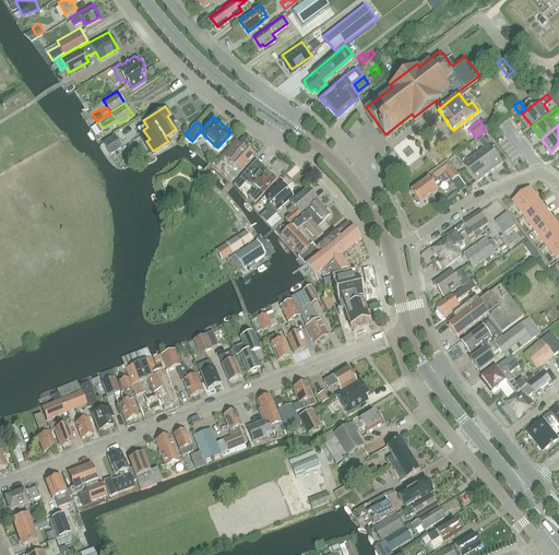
[(110,151),(121,144),(114,132),(103,139),(110,151)]
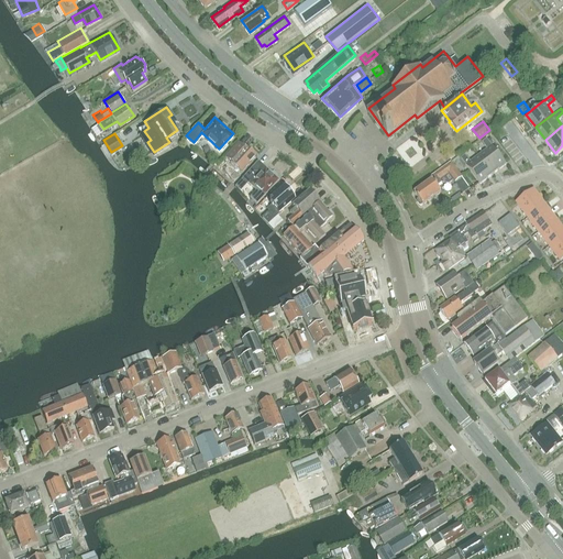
[(487,146),(479,153),(493,171),(506,161),(486,135),(482,139),(487,146)]
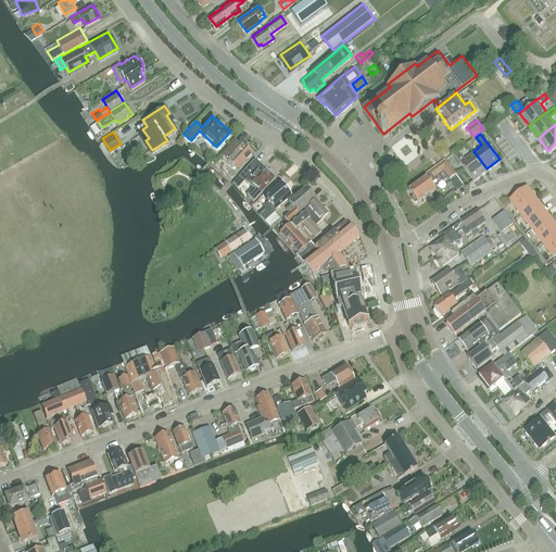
[(236,137),(222,152),(228,158),(227,158),(238,167),(252,151),(251,150),(253,149),(248,145),(247,146),(242,141),(241,142),(236,137)]
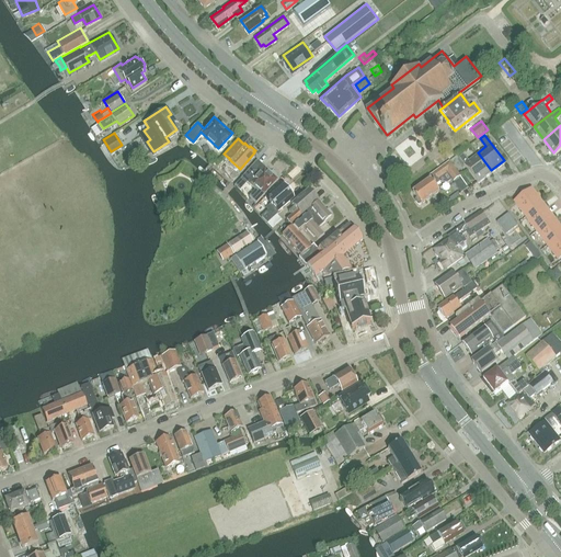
[(491,170),(478,152),(469,158),(464,151),(459,155),(465,161),(478,180),(491,170)]
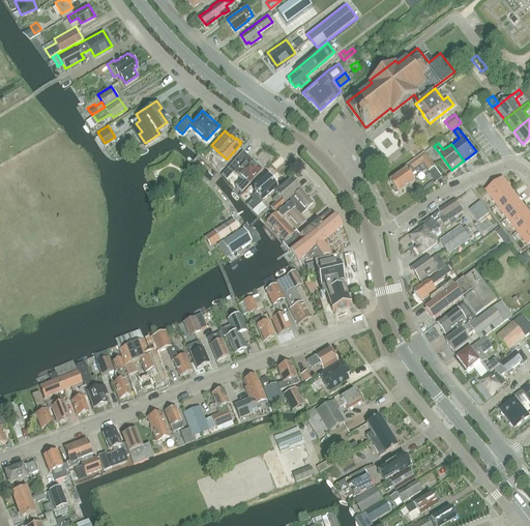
[(257,158),(256,159),(249,154),(242,148),(230,164),(221,173),(227,179),(229,177),(241,188),(262,166),(260,163),(260,161),(257,158)]
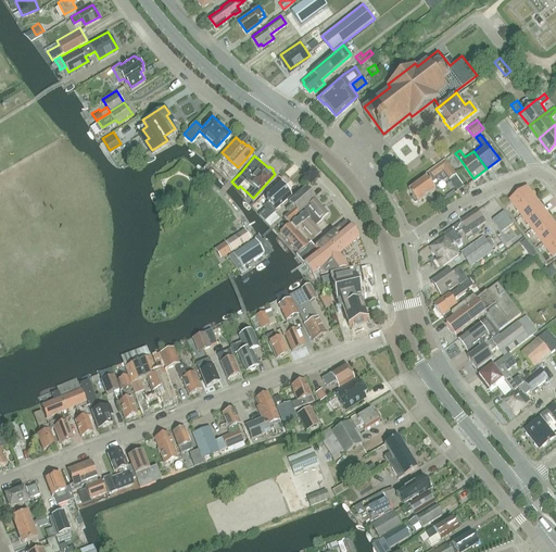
[(409,188),(414,193),(412,195),(412,196),(415,200),(416,200),(418,199),(436,186),(431,180),(437,177),(434,174),(443,167),(450,176),(456,172),(445,157),(429,168),(431,172),(409,188)]
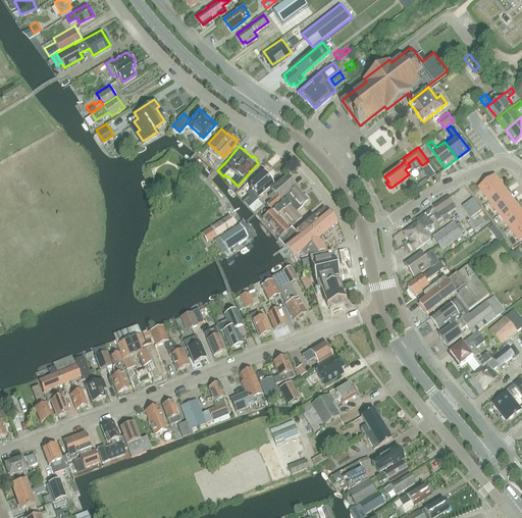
[(249,193),(243,198),(248,204),(260,194),(259,193),(273,180),(262,168),(250,179),(253,183),(251,186),(252,187),(248,190),(249,193)]
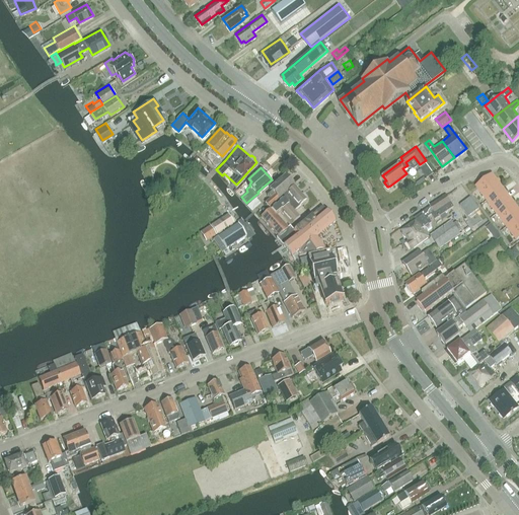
[(279,196),(294,182),(285,172),(270,186),(272,188),(267,193),(270,196),(275,191),(279,196)]
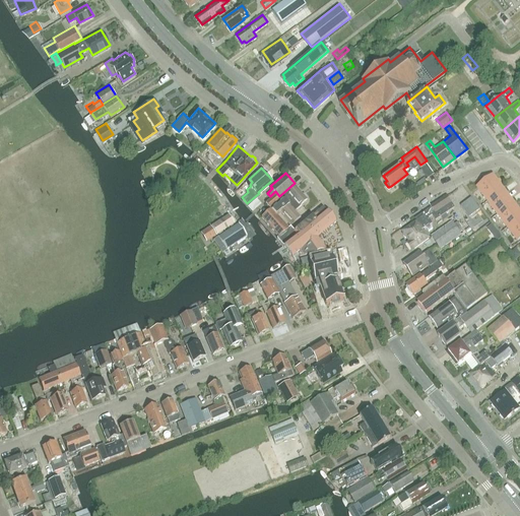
[(488,197),(503,186),(493,173),(477,184),(488,197)]
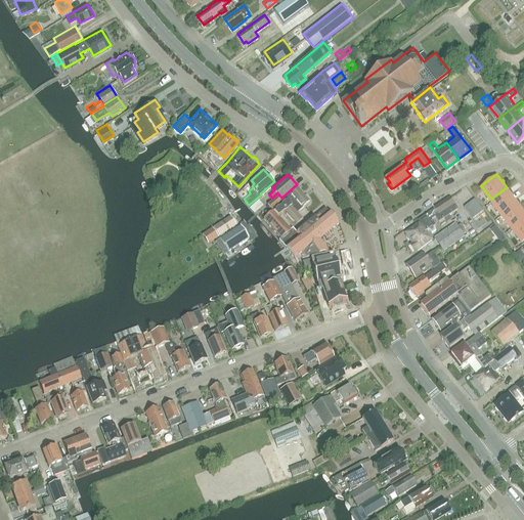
[(291,203),(297,210),(309,199),(308,198),(309,196),(307,192),(304,193),(297,184),(286,195),(293,202),(291,203)]
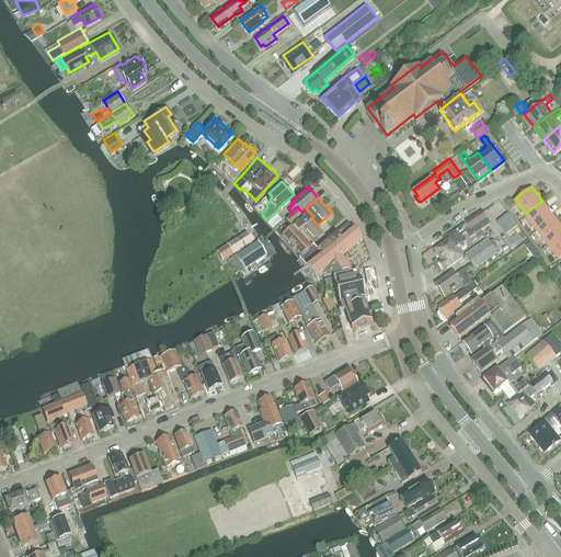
[(537,227),(553,215),(542,201),(526,213),(537,227)]
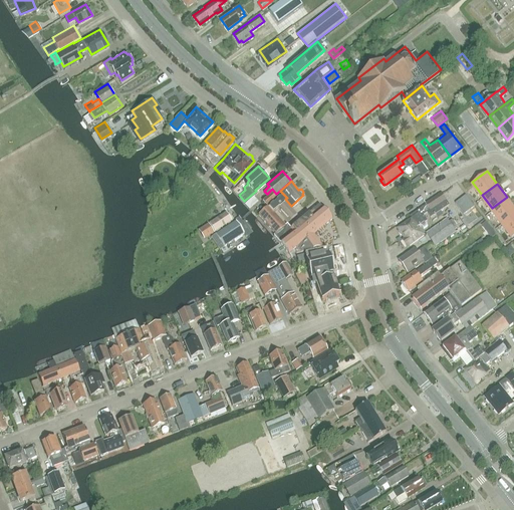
[(263,198),(268,204),(277,196),(272,190),(263,198)]
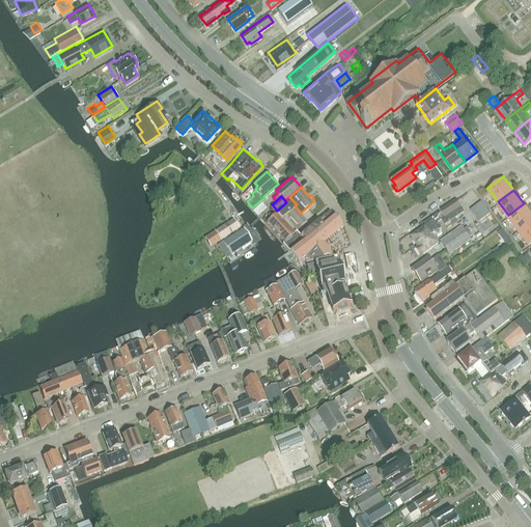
[(440,209),(441,209),(448,220),(464,210),(456,197),(440,209)]
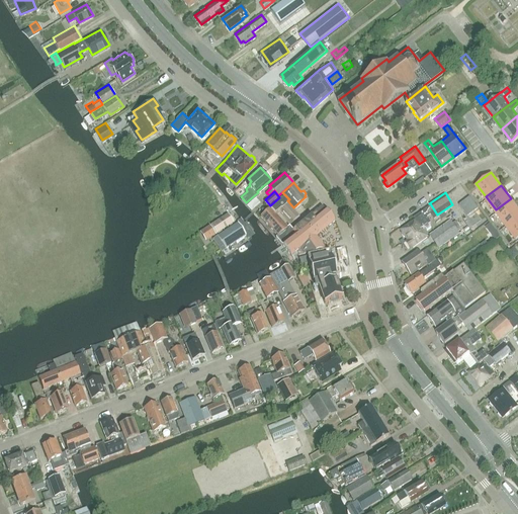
[(282,194),(270,205),(261,213),(278,233),(276,235),(282,242),(282,241),(291,235),(295,231),(292,228),(293,228),(289,223),(287,225),(275,211),(280,207),(291,221),(299,213),(293,207),(287,200),(282,194)]
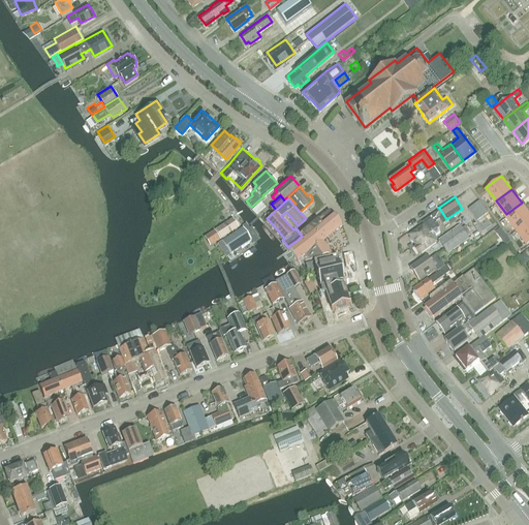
[(489,210),(479,198),(468,207),(477,218),(489,210)]
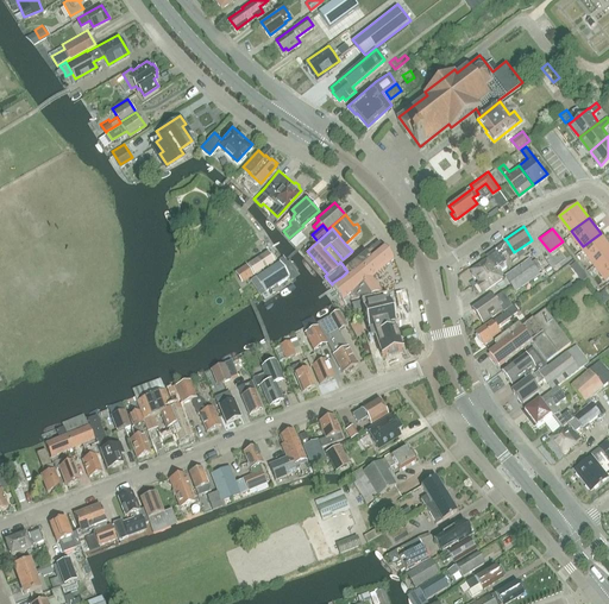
[(595,263),(608,251),(608,244),(601,233),(583,246),(595,263)]
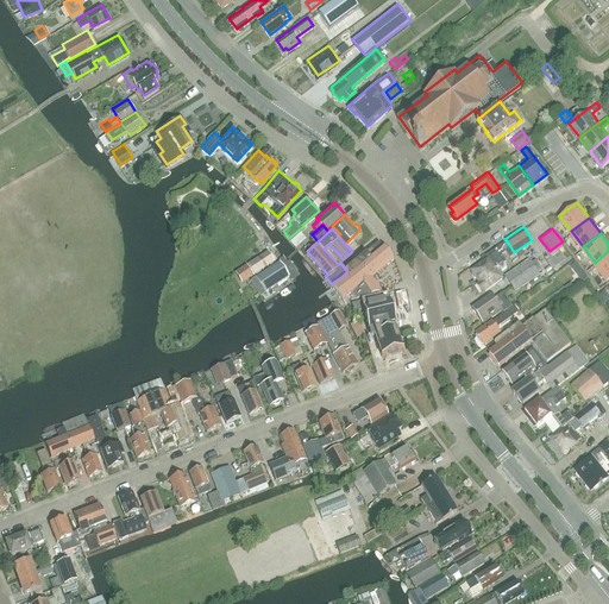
[(378,239),(345,268),(344,268),(347,271),(343,276),(332,283),(339,294),(345,289),(351,297),(382,289),(371,274),(394,256),(382,243),(381,243),(378,239)]
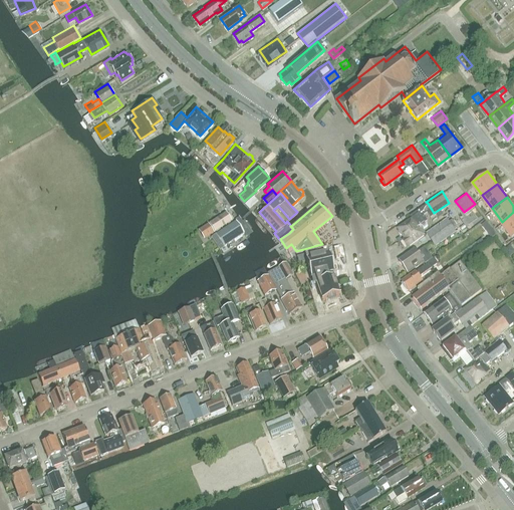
[(427,202),(411,213),(417,222),(419,224),(428,218),(424,212),(427,210),(431,215),(434,213),(427,202)]
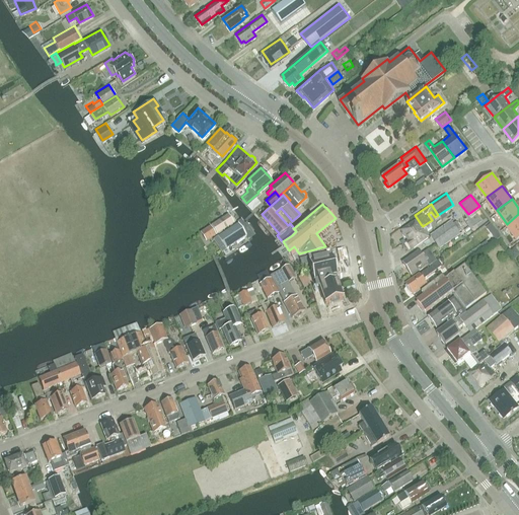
[(228,211),(211,222),(217,231),(234,220),(228,211)]
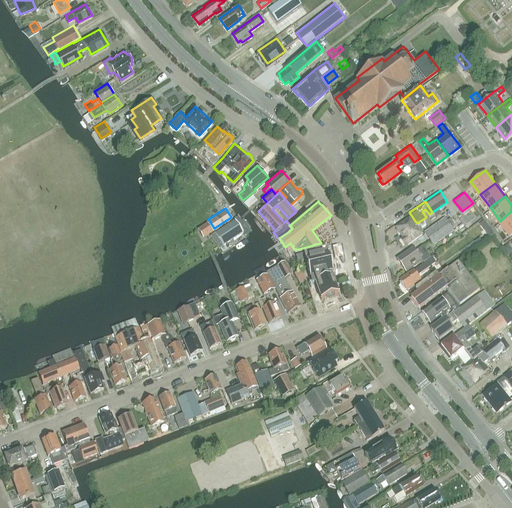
[(235,216),(215,230),(223,242),(243,229),(246,233),(251,229),(240,211),(234,215),(235,216)]
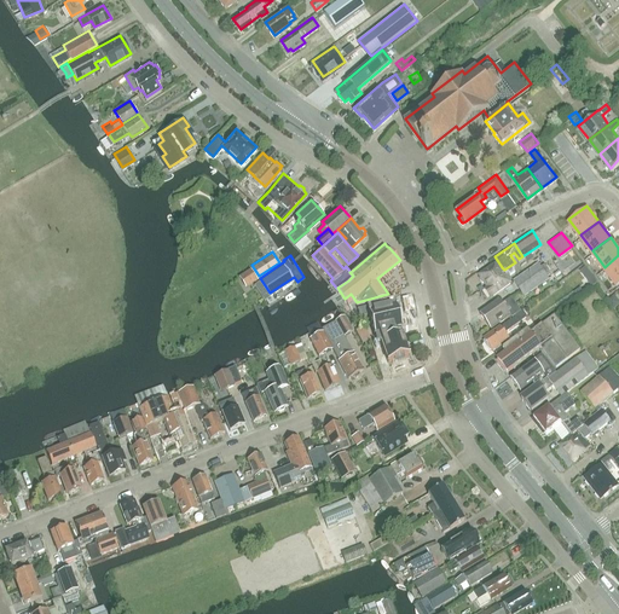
[(618,279),(618,255),(605,267),(615,283),(618,279)]
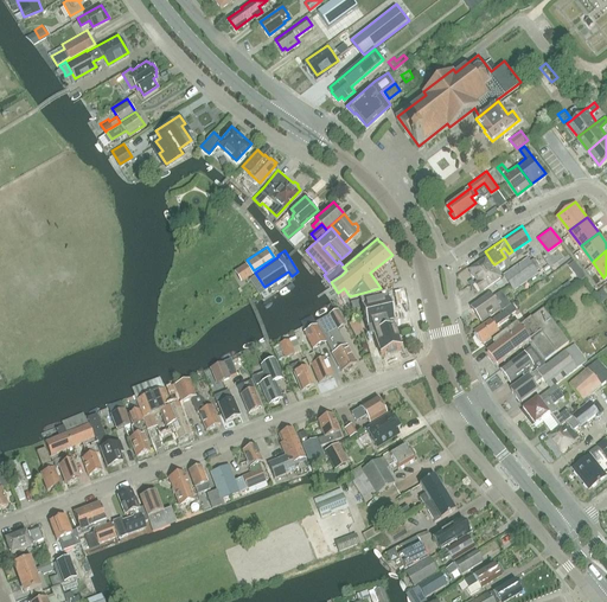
[(474,274),(475,275),(492,262),(486,254),(486,255),(470,267),(471,268),(471,270),(473,274),(474,274)]
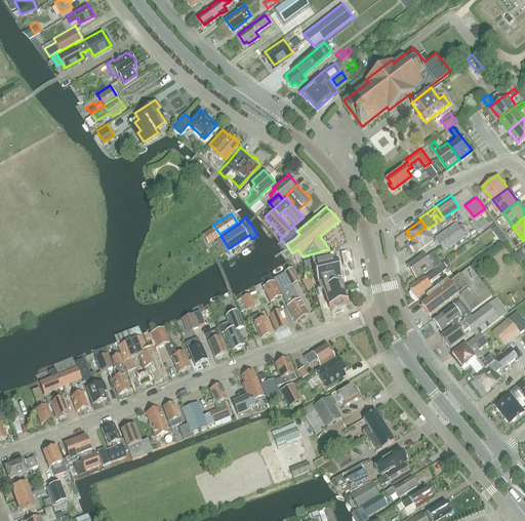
[(456,221),(436,236),(445,248),(466,234),(456,221)]
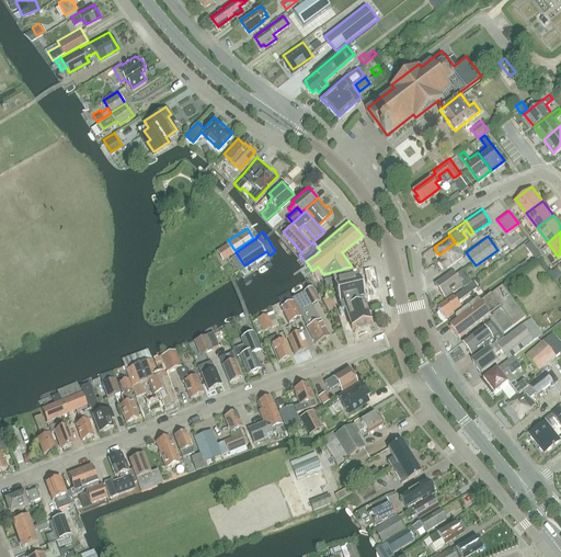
[(525,254),(533,249),(527,240),(519,245),(525,254)]
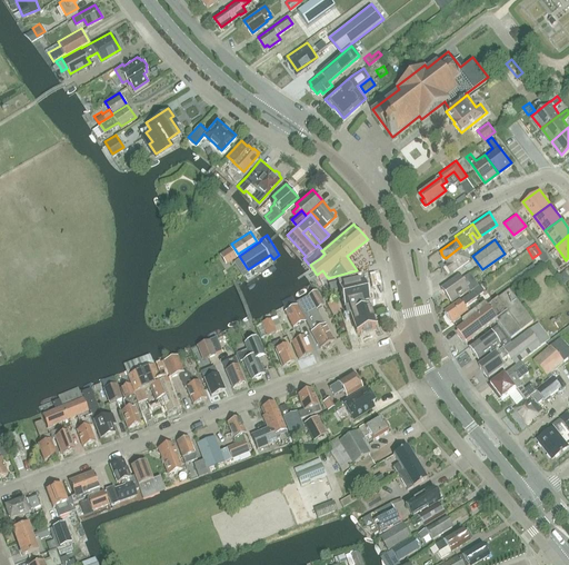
[(461,246),(446,258),(448,261),(446,264),(450,270),(470,257),(463,248),(461,246)]
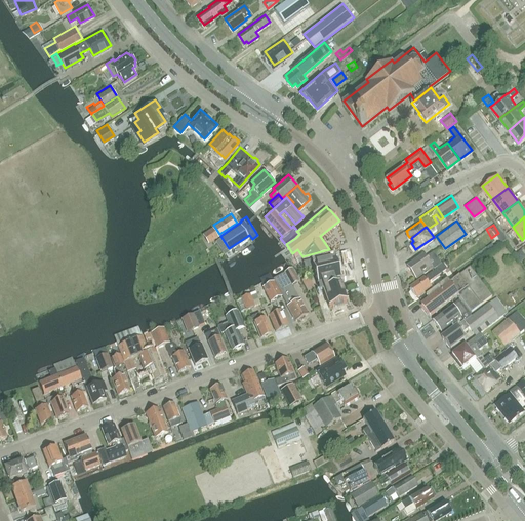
[(342,299),(347,298),(339,280),(335,282),(333,277),(340,275),(334,251),(330,252),(303,259),(305,267),(313,265),(317,281),(318,281),(319,288),(323,287),(329,305),(332,304),(333,305),(342,301),(342,299)]
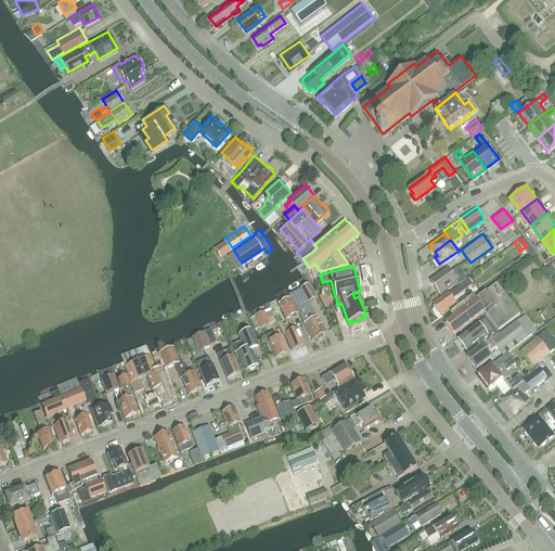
[(440,293),(457,280),(448,266),(430,279),(440,293)]
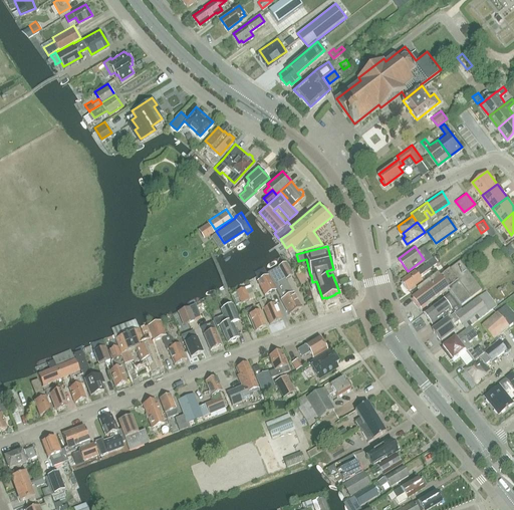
[(462,302),(482,287),(460,258),(440,273),(438,271),(418,287),(420,290),(413,295),(422,307),(449,286),(462,302)]
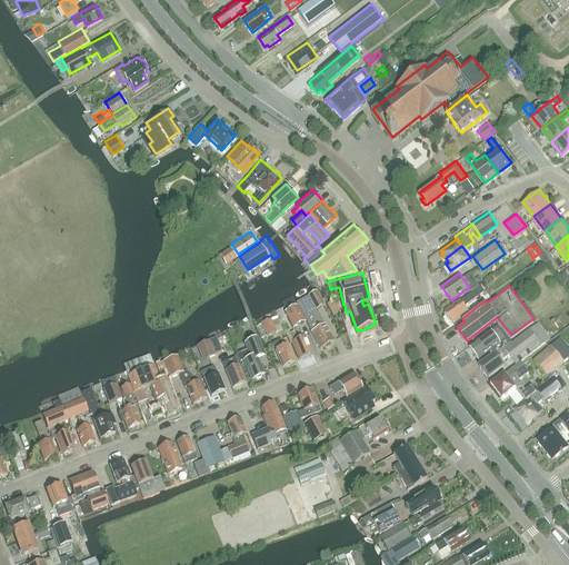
[(317,287),(296,299),(311,328),(320,345),(325,343),(325,344),(327,345),(330,343),(330,340),(330,339),(333,337),(325,320),(325,321),(316,306),(325,301),(317,287)]
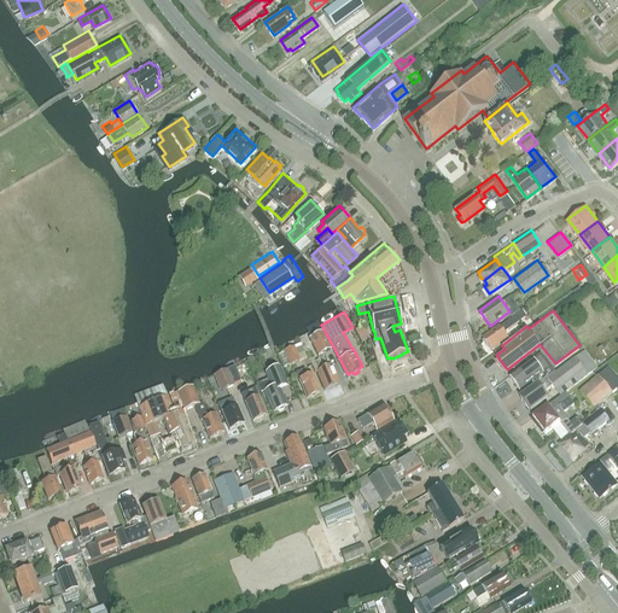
[(503,330),(519,319),(516,313),(483,336),(487,340),(485,342),(489,346),(490,345),(491,346),(508,336),(503,330)]
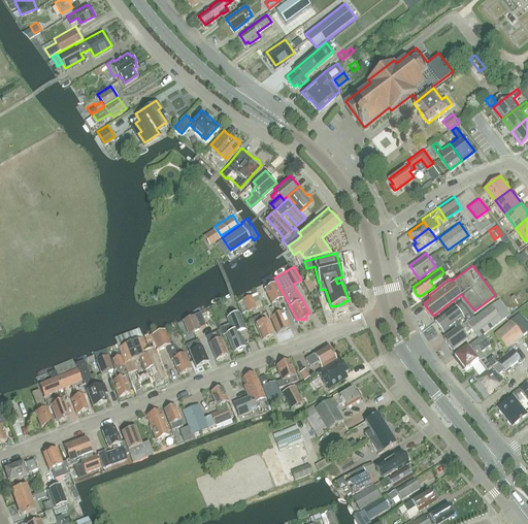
[(306,274),(309,284),(317,282),(312,272),(306,274)]
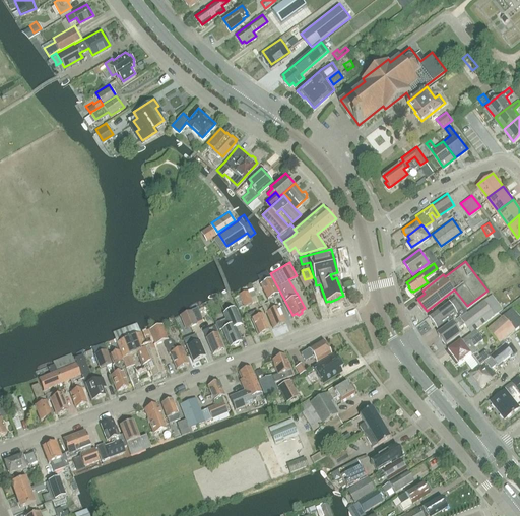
[(278,291),(271,276),(260,281),(268,296),(278,291)]
